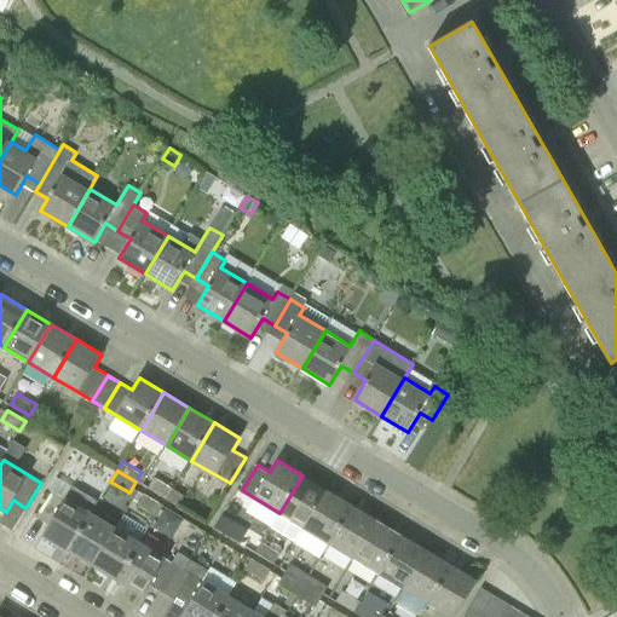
[(44,535),(69,549),(98,500),(58,476),(48,492),(51,494),(38,514),(51,523),(44,535)]
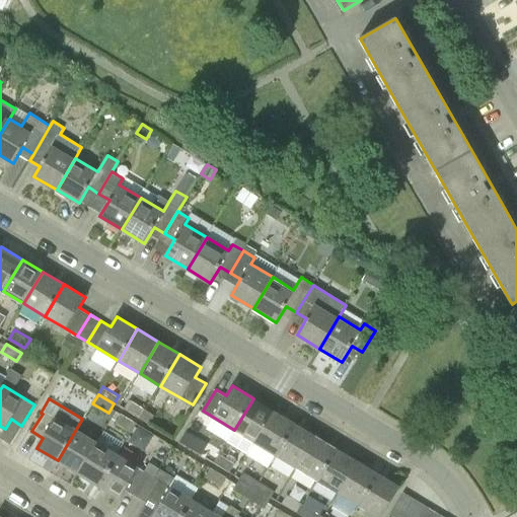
[(234,430),(254,442),(274,411),(253,398),(234,430)]
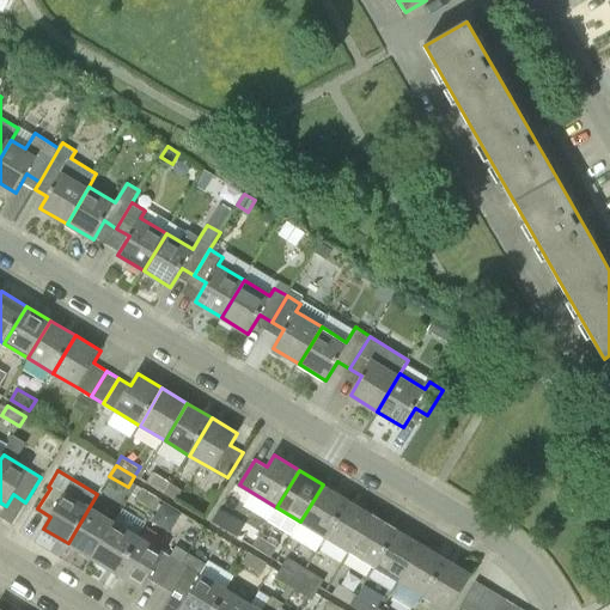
[(168,493),(174,483),(154,471),(147,481),(168,493)]
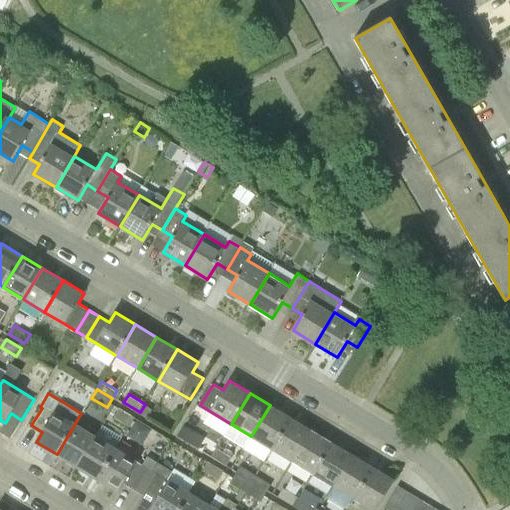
[(140,412),(148,417),(153,409),(145,404),(140,412)]
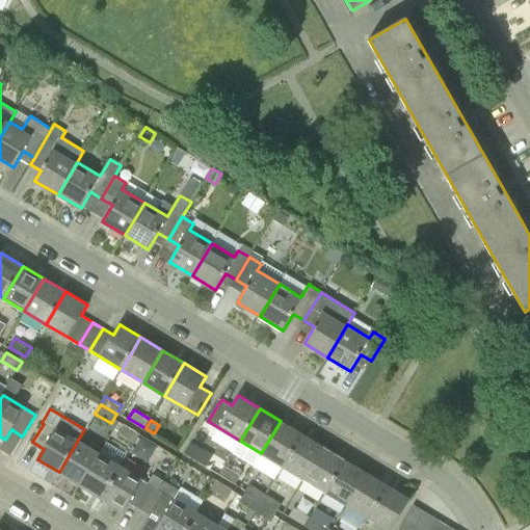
[(261,453),(283,467),(302,433),(281,421),(261,453)]
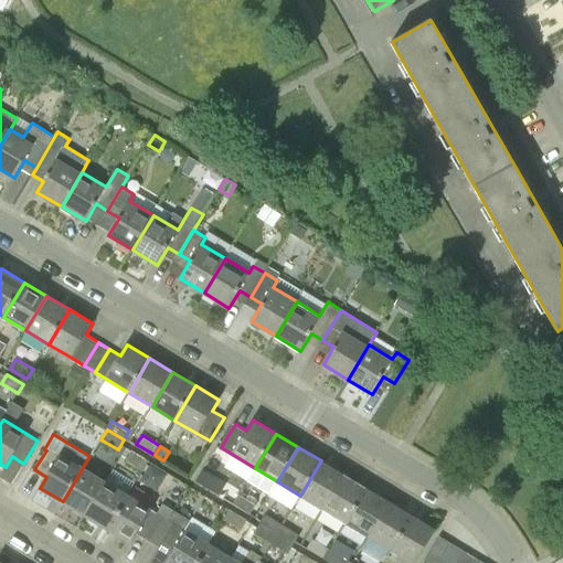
[(145,469),(150,460),(133,450),(127,459),(145,469)]
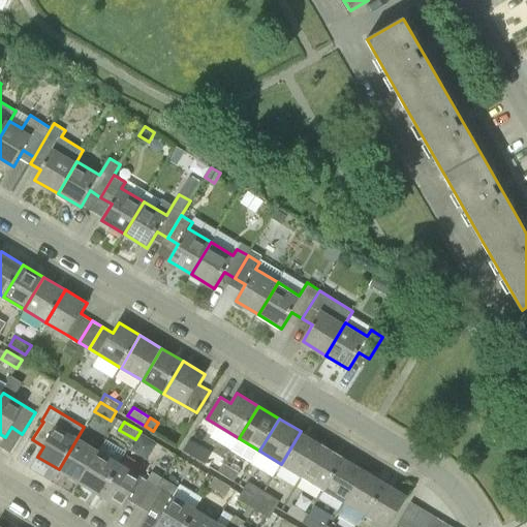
[(59,469),(81,483),(99,450),(79,437),(85,427),(84,427),(59,469)]
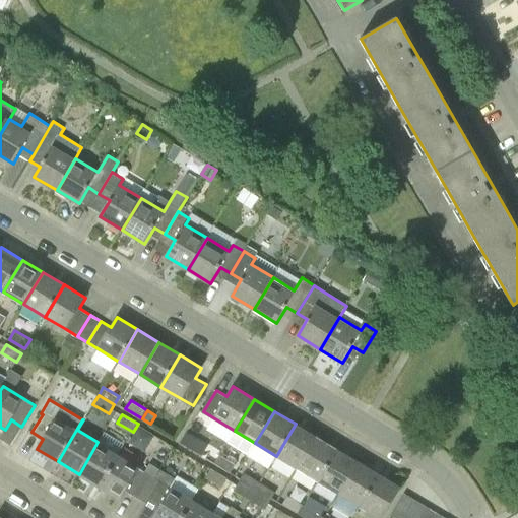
[(276,456),(298,468),(317,437),(296,424),(276,456)]
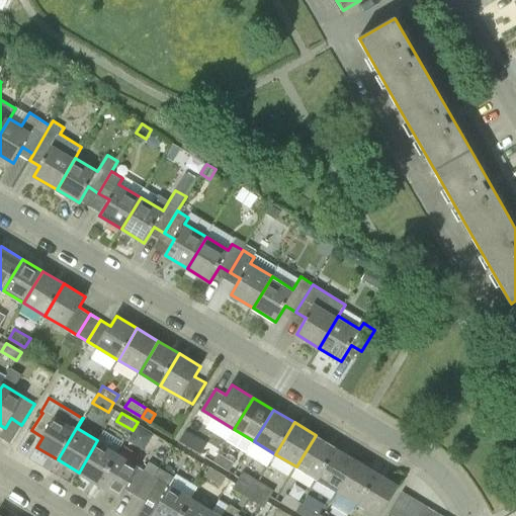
[(296,466),(317,480),(336,447),(316,435),(296,466)]
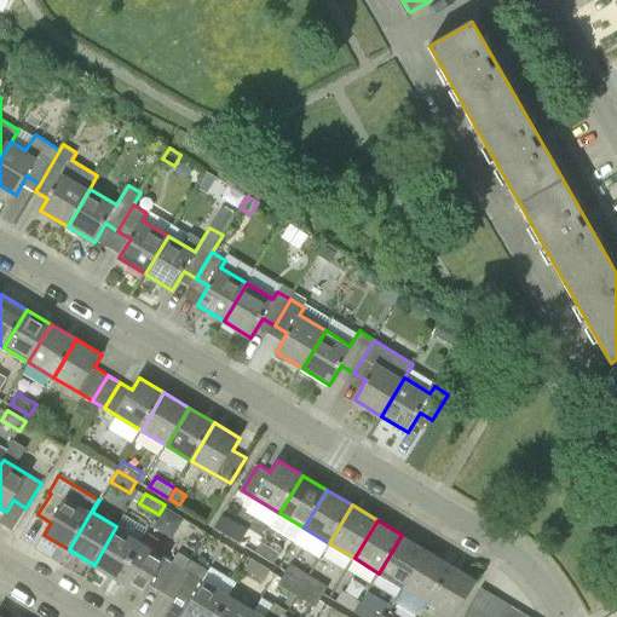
[(94,565),(119,581),(142,542),(116,526),(94,565)]
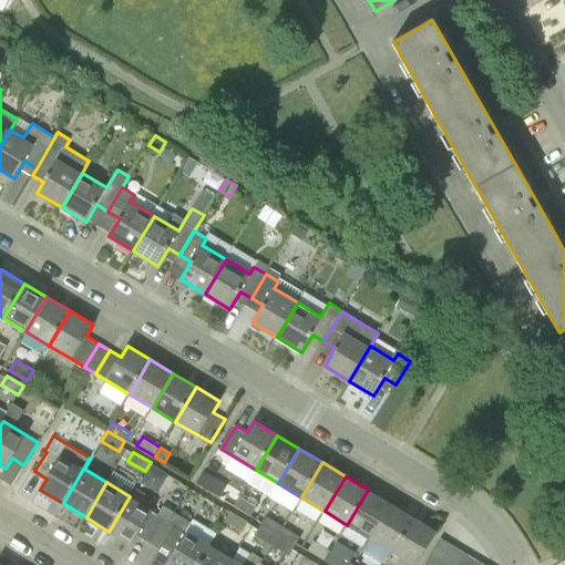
[(347,525),(370,538),(391,504),(368,490),(347,525)]
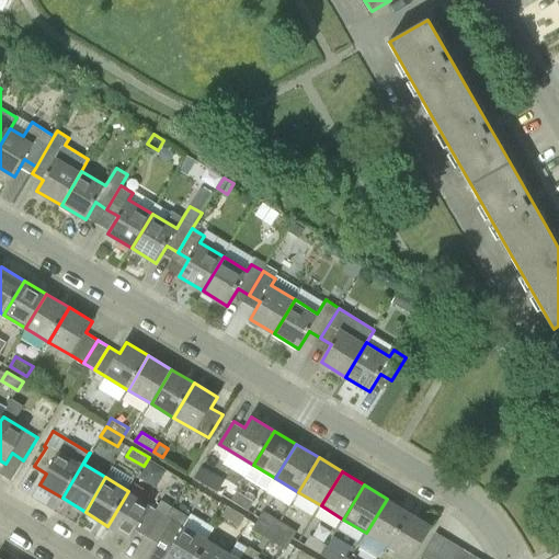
[(249,510),(255,501),(238,490),(232,500),(249,510)]
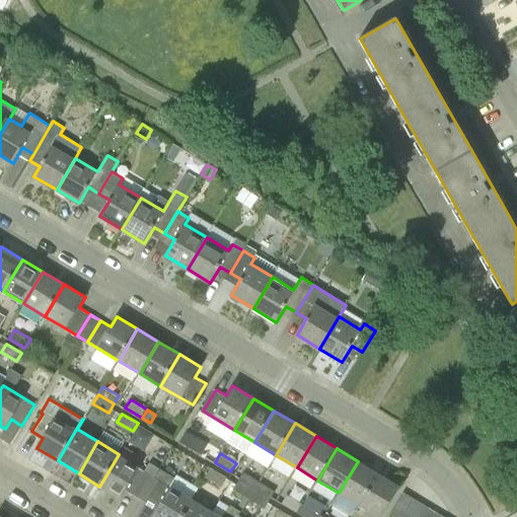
[(127,489),(143,498),(162,467),(151,461),(145,470),(119,454),(99,487),(121,499),(127,489)]
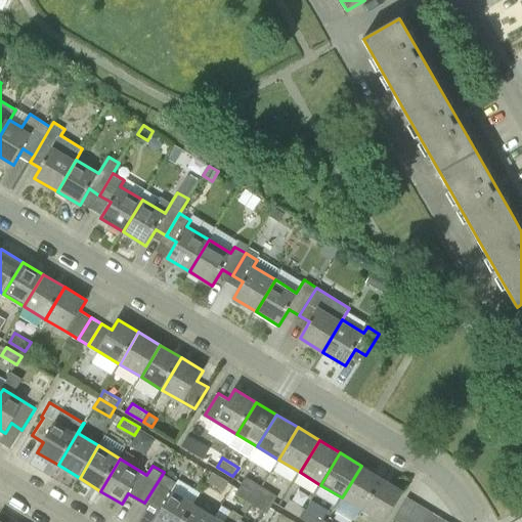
[(342,497),(363,511),(383,478),(361,466),(342,497)]
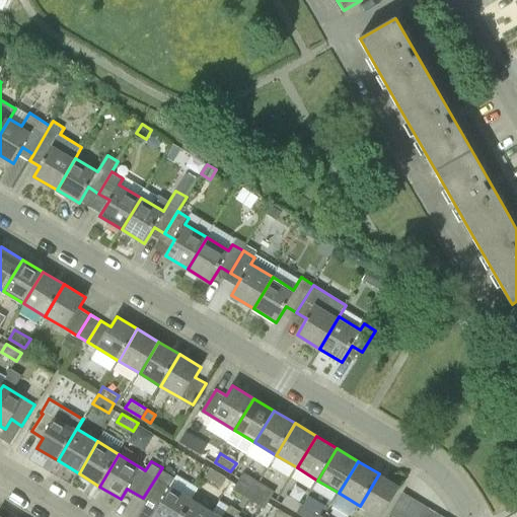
[(143,498),(158,508),(177,477),(162,467),(143,498)]
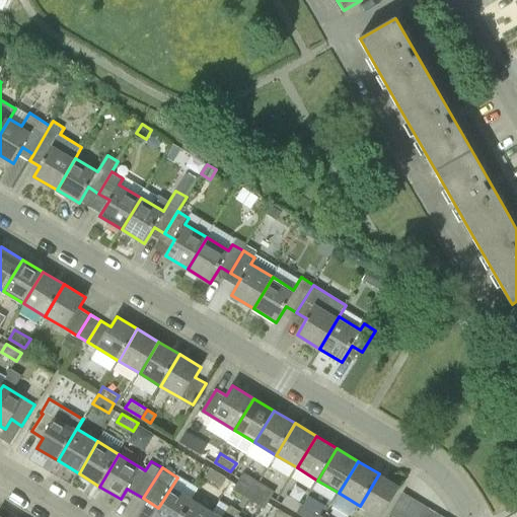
[(222,486),(227,476),(212,467),(207,475),(222,486)]
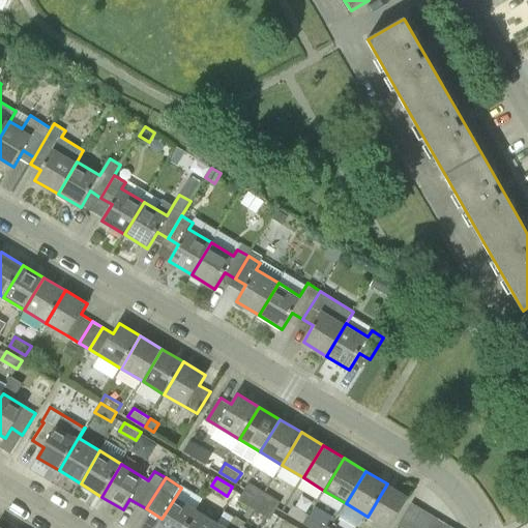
[(247,484),(242,492),(259,501),(263,493),(247,484)]
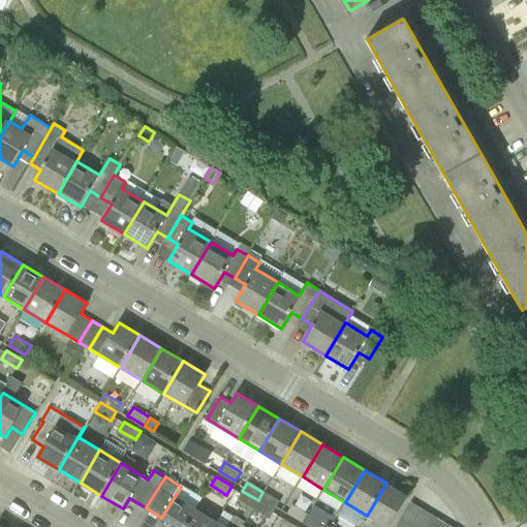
[(385,526),(389,526),(393,520),(407,496),(386,483),(367,516),(385,526)]
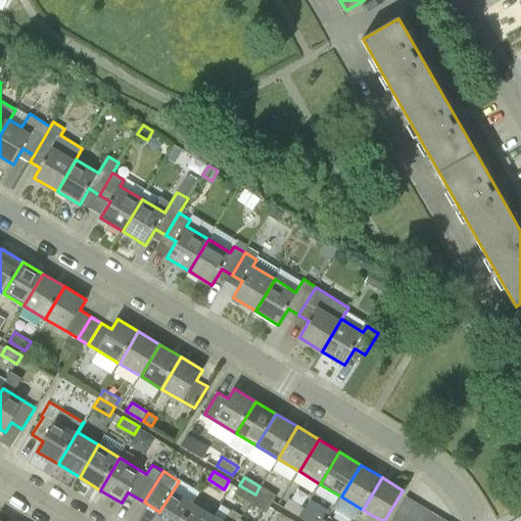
[(180,481),(153,520),(182,520),(194,503),(199,493),(180,481)]
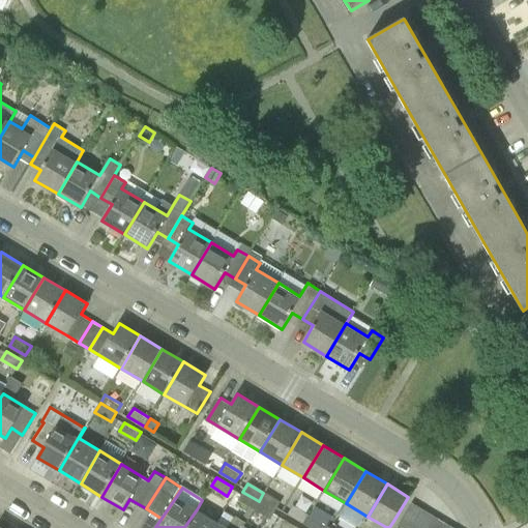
[(254,509),(259,501),(242,492),(237,500),(250,507),(254,509)]
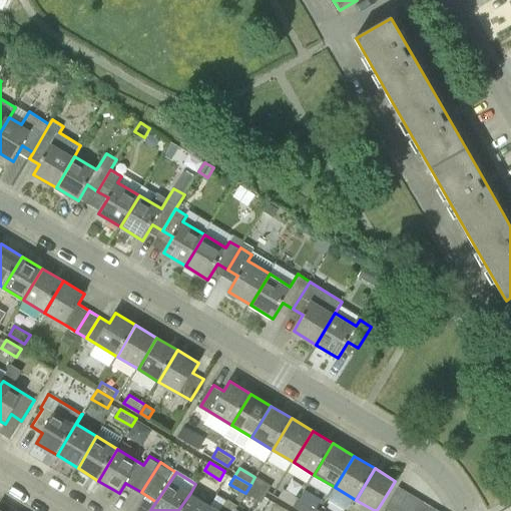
[(266,494),(271,485),(254,477),(250,485),(266,494)]
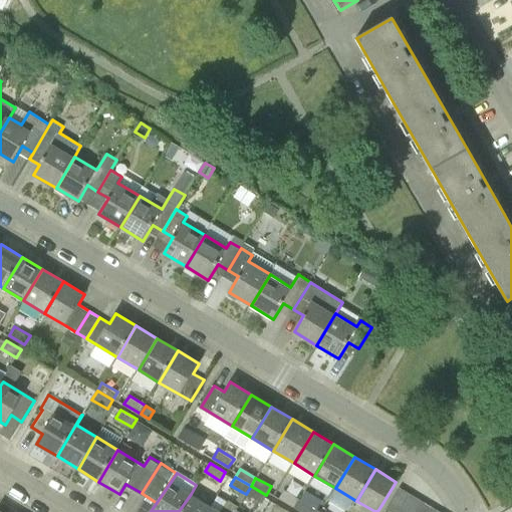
[(261,503),(266,495),(251,486),(246,494),(261,503)]
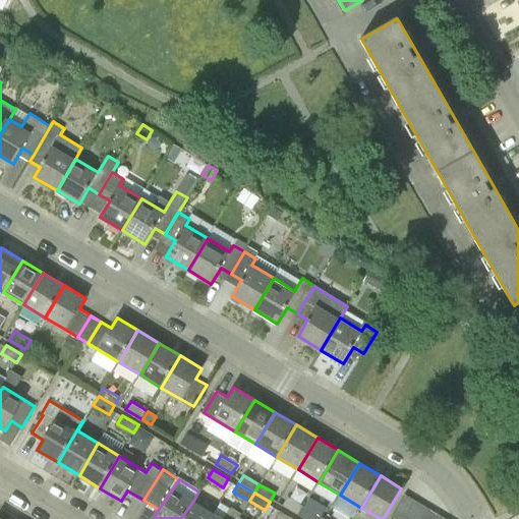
[(392,515),(398,518),(405,518),(416,501),(405,494),(392,515)]
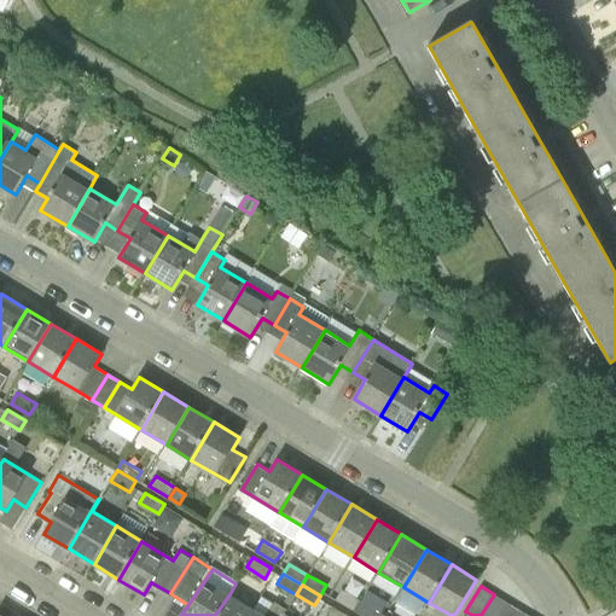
[(356,611),(364,600),(343,588),(336,599),(356,611)]
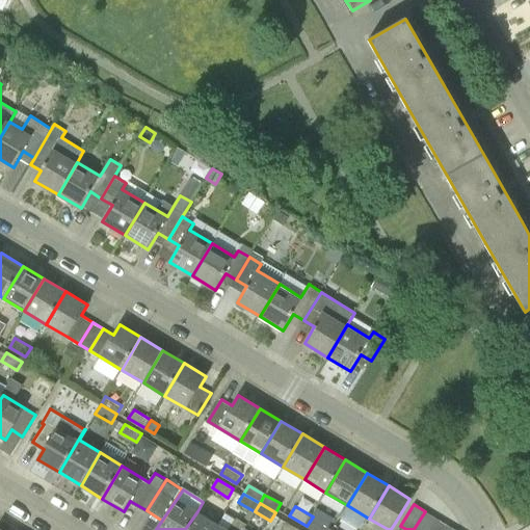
[(185,529),(214,529),(219,524),(197,511),(185,529)]
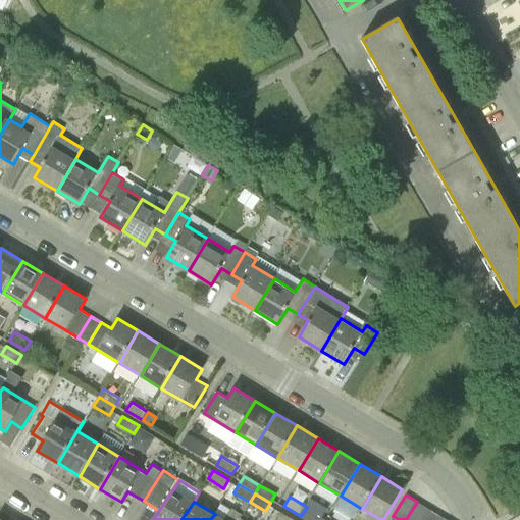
[(406,519),(421,519),(428,508),(417,502),(406,519)]
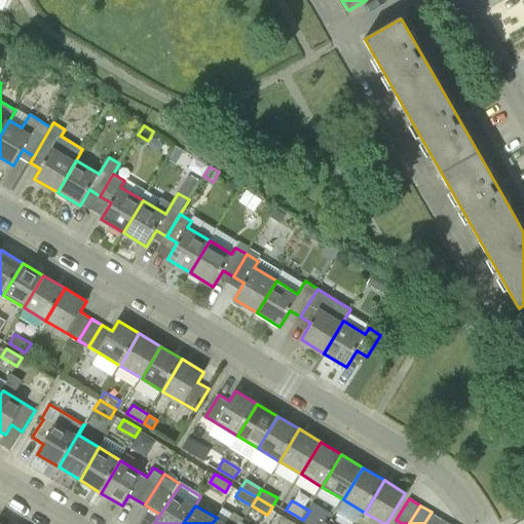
[(240,523),(244,521),(246,518),(234,511),(226,523),(217,518),(212,523),(240,523)]
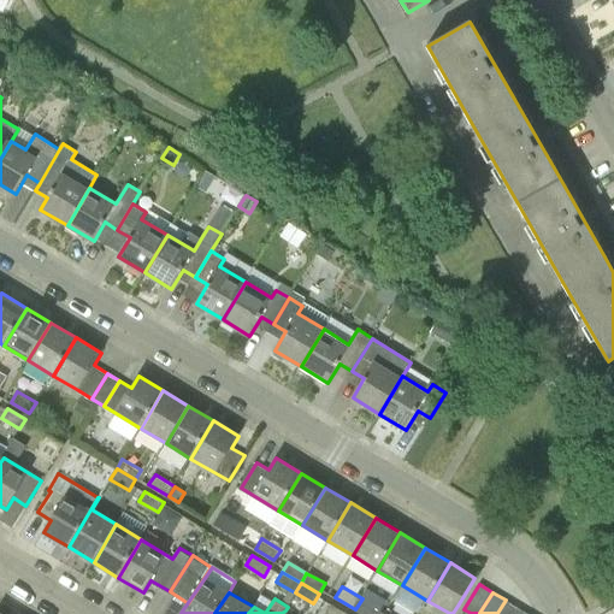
[(355,609),(362,613),(376,613),(379,608),(362,598),(355,609)]
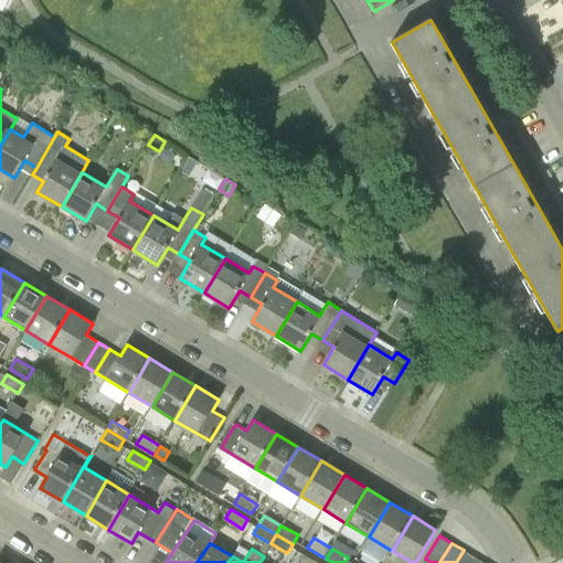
[(473,562),(476,558),(464,550),(456,562),(473,562)]
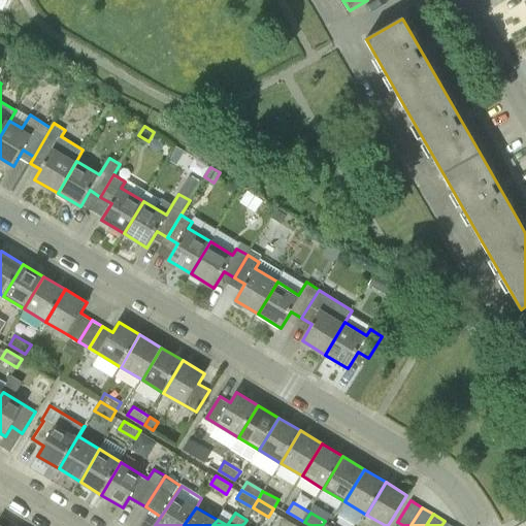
[(278,525),(299,525),(284,517),(278,525)]
